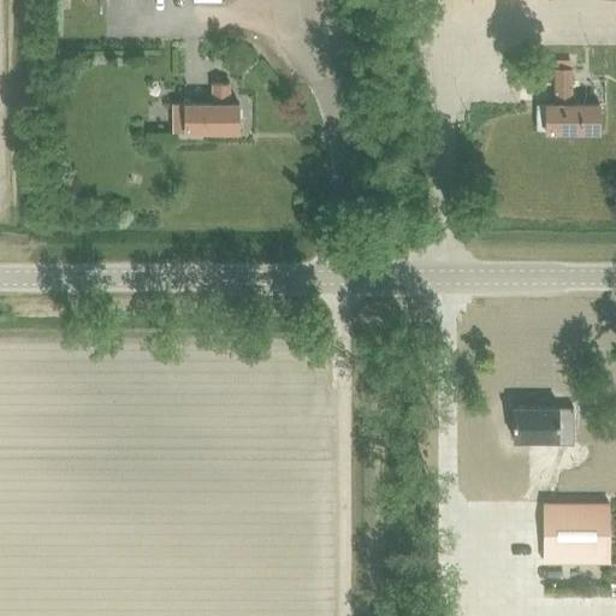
[(554,24),(588,25),(588,0),(531,0),(531,23),(542,24),(542,35),(554,35),(554,24)]
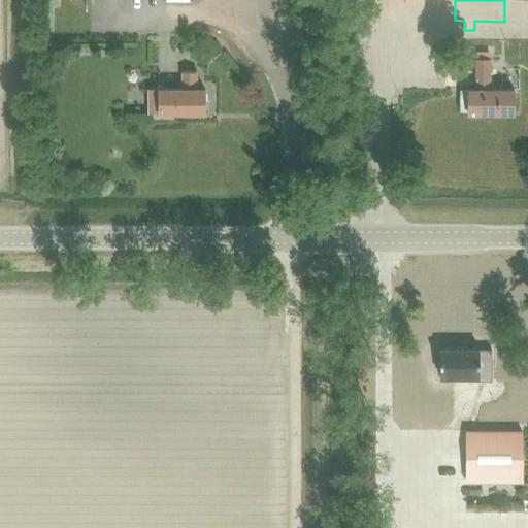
[(490,89),(490,71),(490,59),(475,59),(475,89),(468,89),(460,89),(460,111),(468,111),(468,112),(514,112),(514,89),(490,89)]
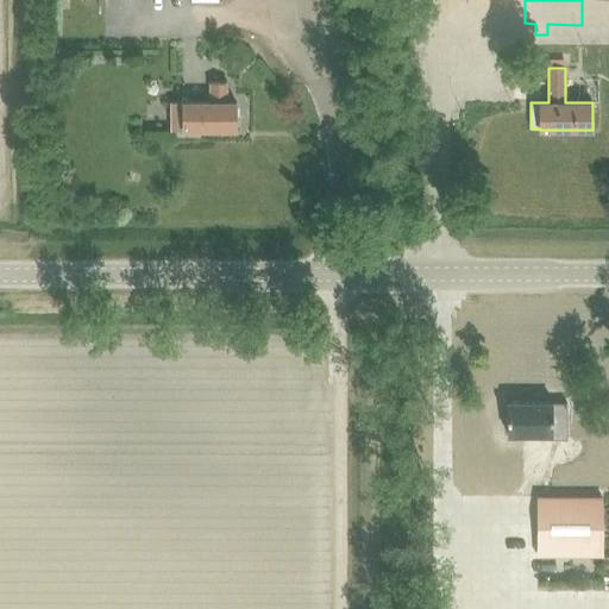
[(236,131),(236,101),(226,101),(226,81),(211,81),(211,101),(183,101),(169,102),(170,131),(181,130),(181,132),(236,131)]
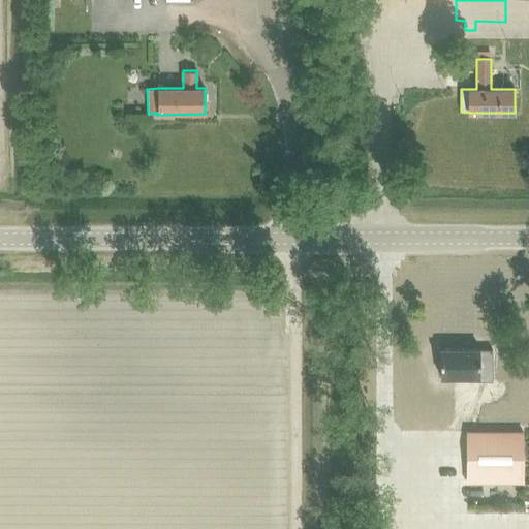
[(492,376),(492,349),(479,349),(440,348),(439,377),(478,377),(478,375),(492,376)]
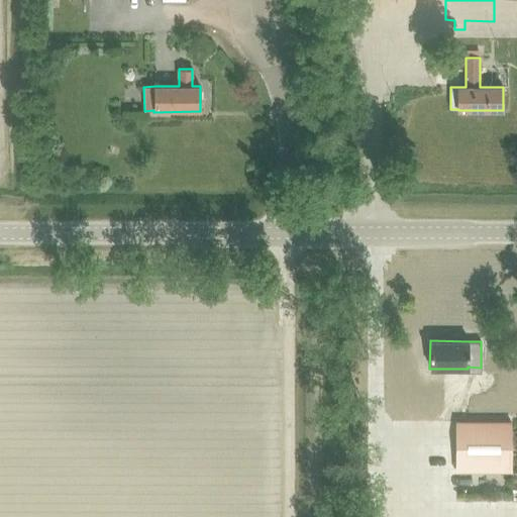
[(511,422),(456,422),(455,472),(510,472),(511,422)]
